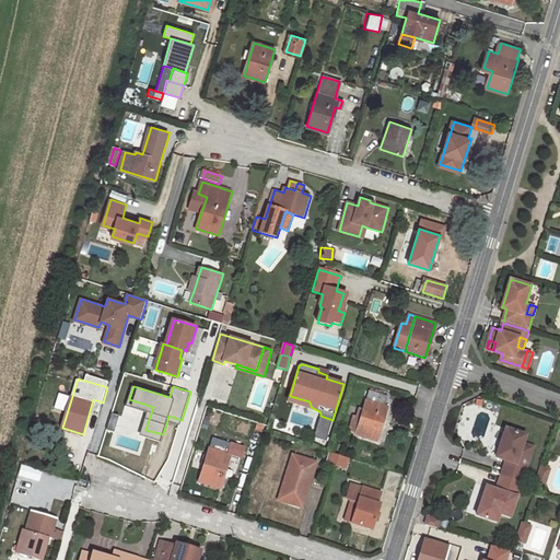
[(370,392),(358,433),(378,440),(388,407),(384,406),(387,396),(370,392)]
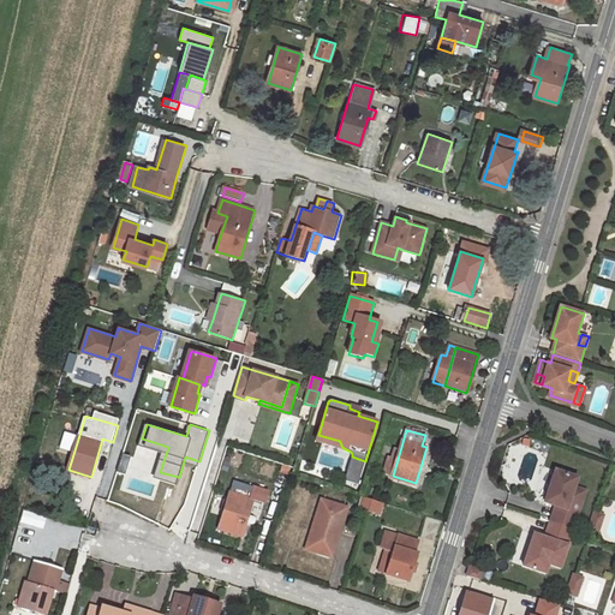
[(340,441),(318,435),(317,440),(342,447),(341,446),(341,445),(340,442),(340,441)]
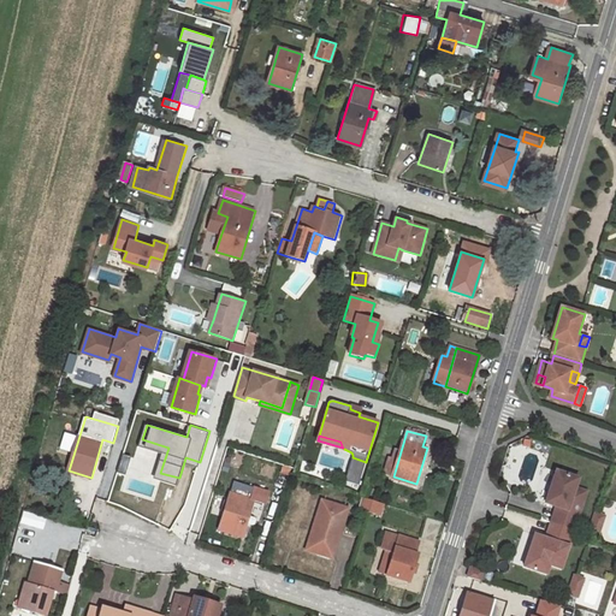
[(169,448),(142,439),(141,443),(164,450),(157,475),(178,481),(179,478),(160,473),(169,448)]
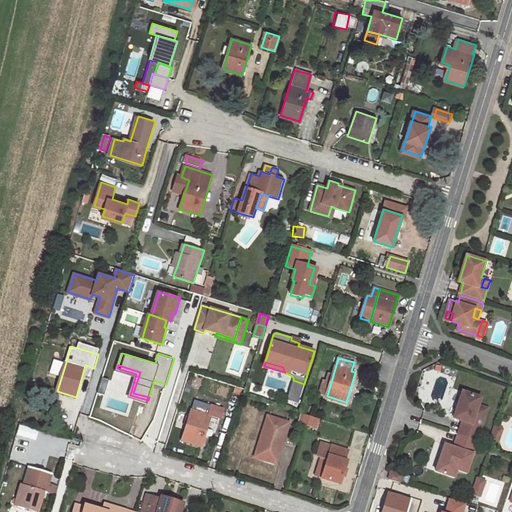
[(299,399),(304,384),(293,380),(287,400),(288,399),(289,398),(292,397),(299,399)]
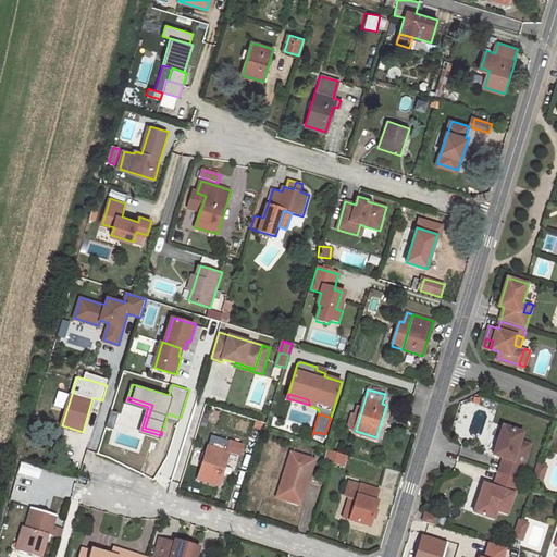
[(520,480),(532,445),(522,442),(525,433),(502,424),(491,454),(500,457),(505,458),(499,472),(510,475),(520,480)]
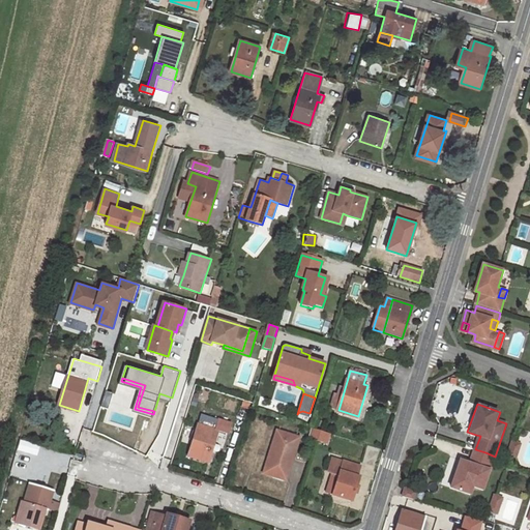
[(202,415),(190,457),(210,463),(214,450),(216,444),(219,432),(230,435),(233,424),(202,415)]
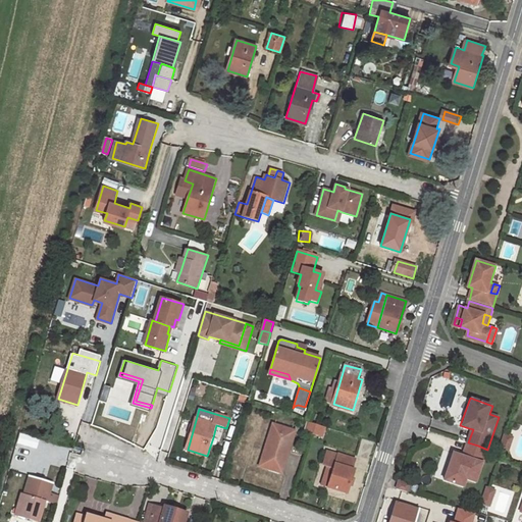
[(316,424),(309,421),(306,430),(314,432),(316,424)]
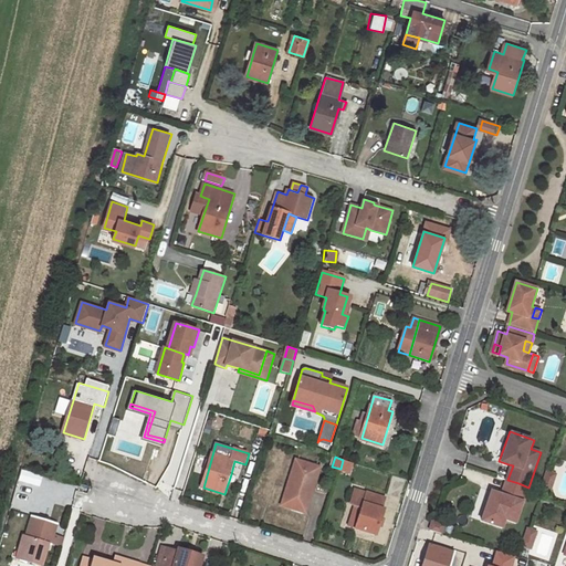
[(296,460),(285,498),(294,501),(292,509),(310,514),(323,469),(296,460)]
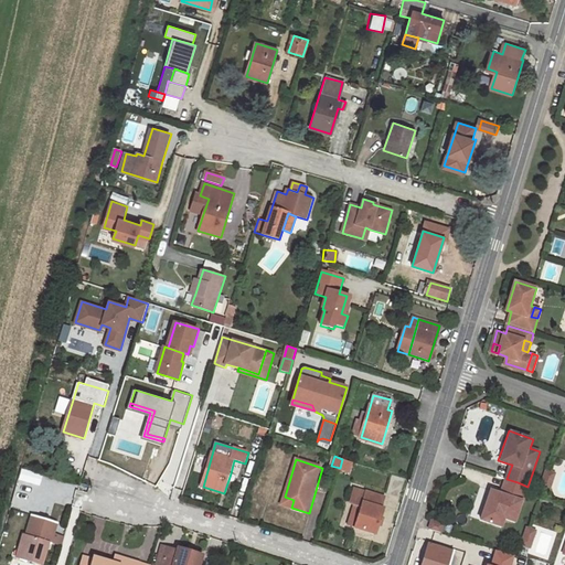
[(350,472),(353,462),(342,459),(340,468),(339,469),(350,472)]
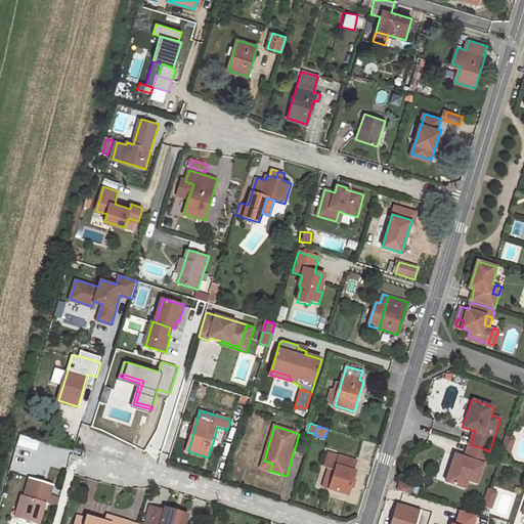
[(470,444),(475,431),(471,430),(467,443),(470,444)]
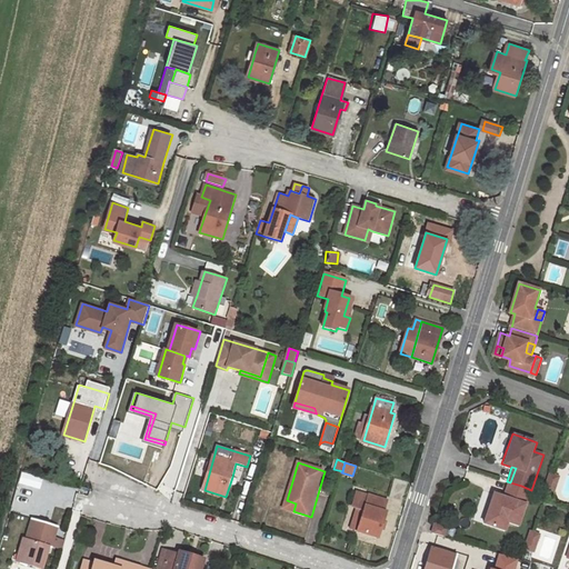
[(552,492),(556,475),(546,472),(542,490),(552,492)]
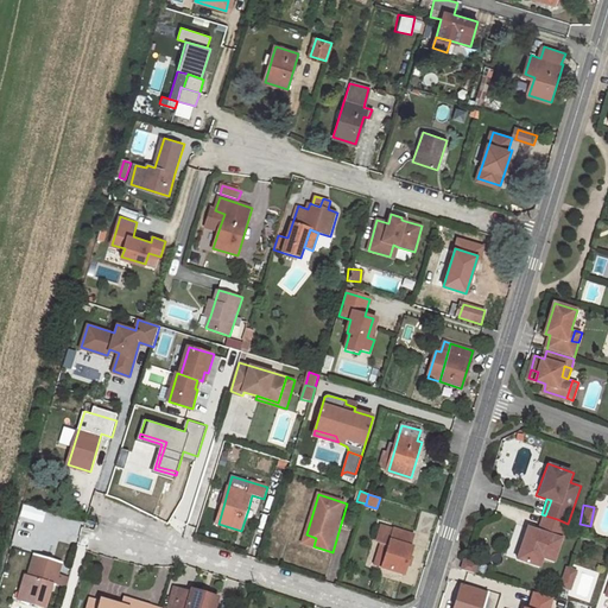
[(23,517),(43,523),(46,512),(25,506),(23,517)]
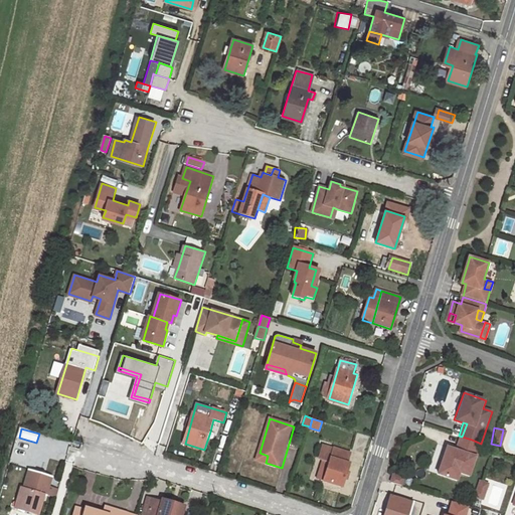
[(459,436),(454,449),(458,450),(462,437),(459,436)]
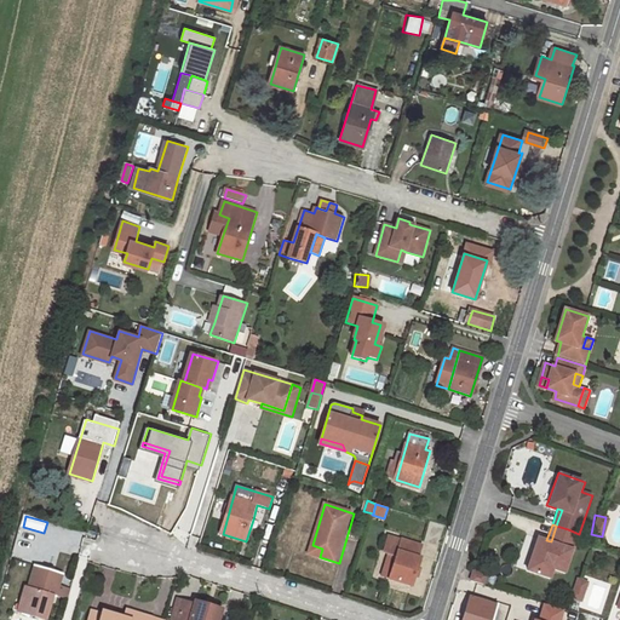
[(524,569),(550,578),(554,569),(566,574),(579,534),(568,529),(556,526),(551,541),(546,540),(535,537),(524,569)]
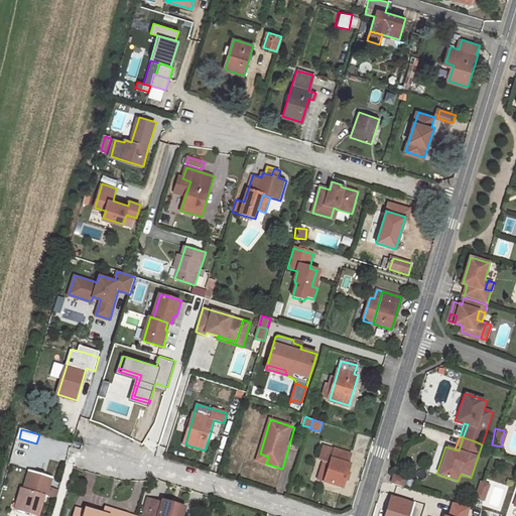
[(438,445),(429,472),(432,473),(442,446),(438,445)]
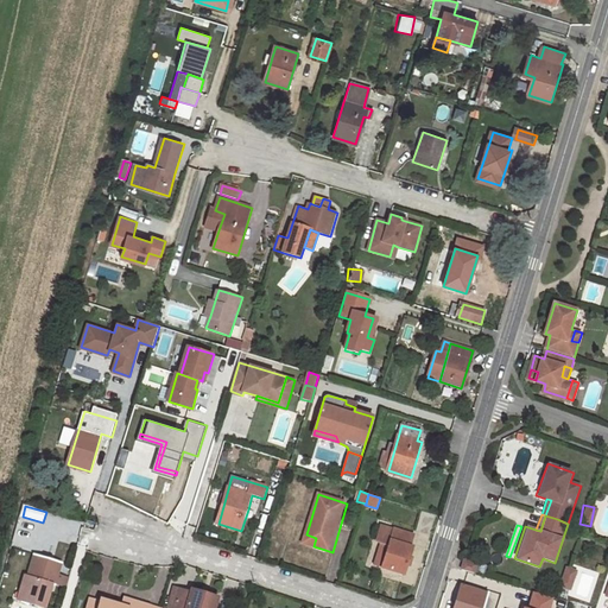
[(381,526),(377,542),(381,543),(374,565),(405,575),(413,548),(411,548),(415,537),(381,526)]
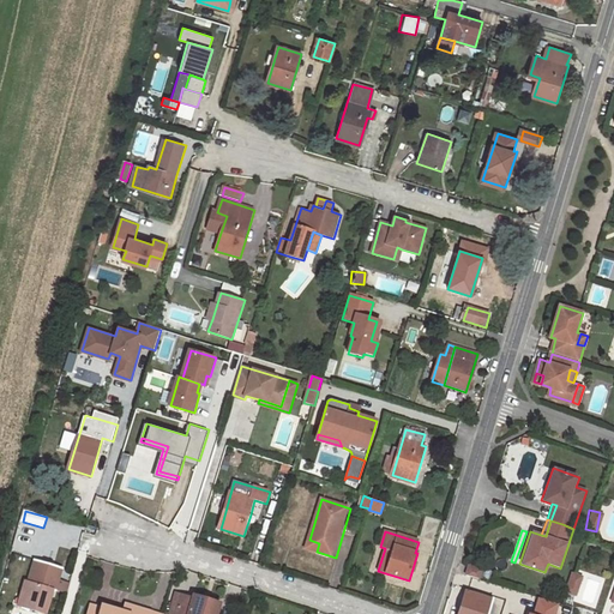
[(42,613),(46,613),(53,591),(55,593),(56,591),(59,581),(62,569),(36,561),(29,583),(25,582),(22,595),(36,600),(32,611),(32,612),(42,613)]
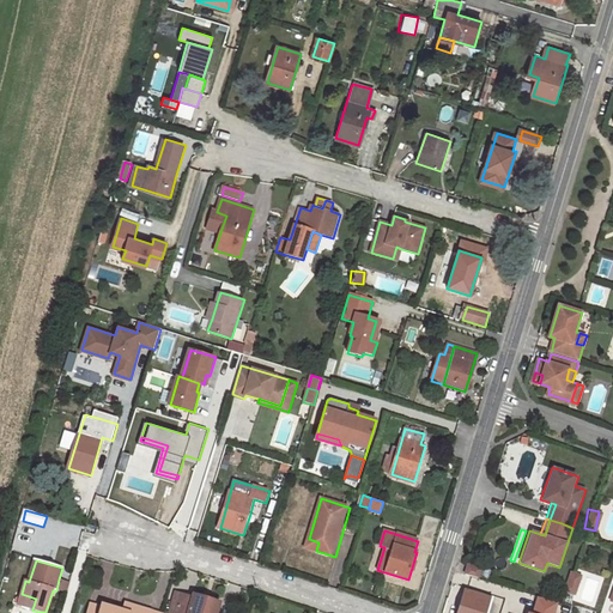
[(483,569),(471,565),(467,575),(479,578),(483,569)]
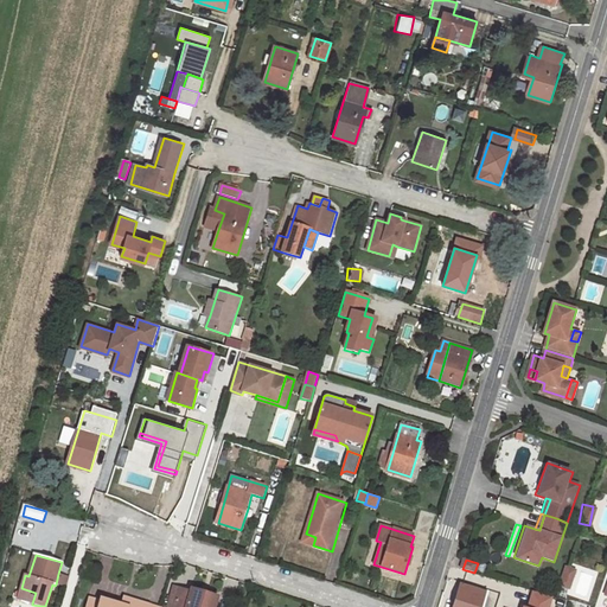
[(569,576),(575,579),(577,570),(568,567),(562,585),(566,586),(569,576)]
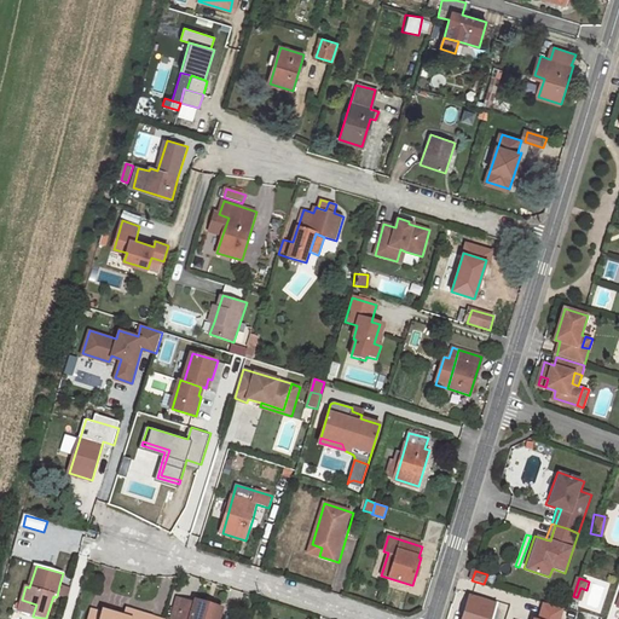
[(57,596),(68,599),(70,589),(59,585),(57,596)]
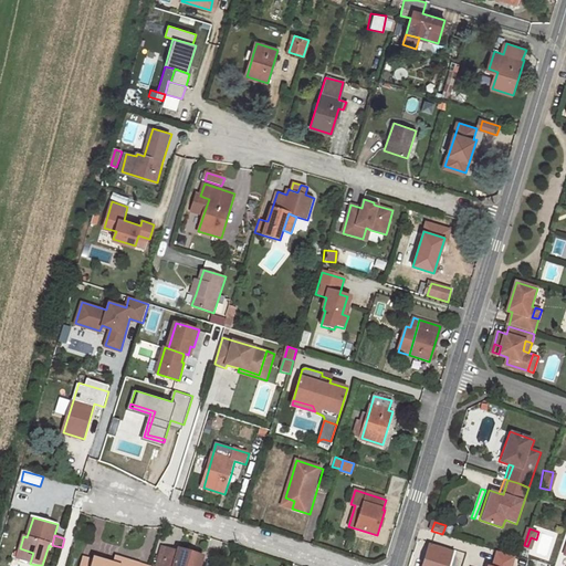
[(452,565),(456,554),(431,547),(426,565),(452,565)]
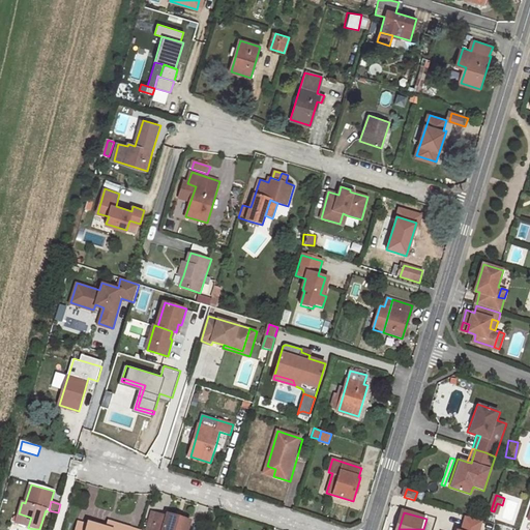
[(16,523),(28,527),(31,518),(19,513),(16,523)]
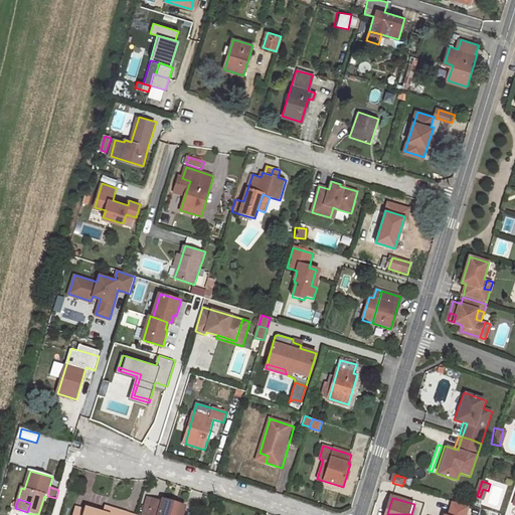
[(144,514),(146,514),(183,514),(186,506),(164,500),(163,502),(153,499),(151,504),(147,503),(144,514)]
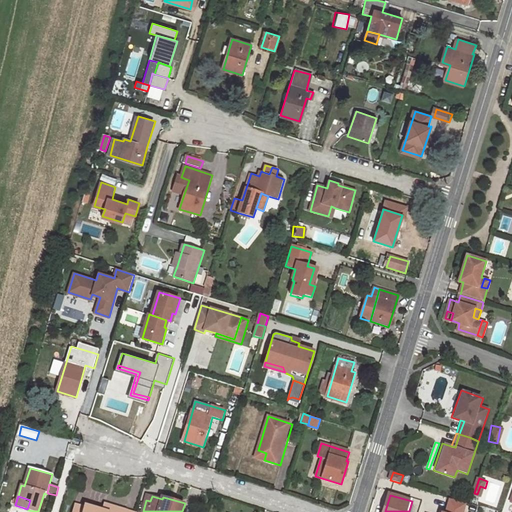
[(510,511),(511,505),(511,504),(505,502),(502,511),(510,511)]
